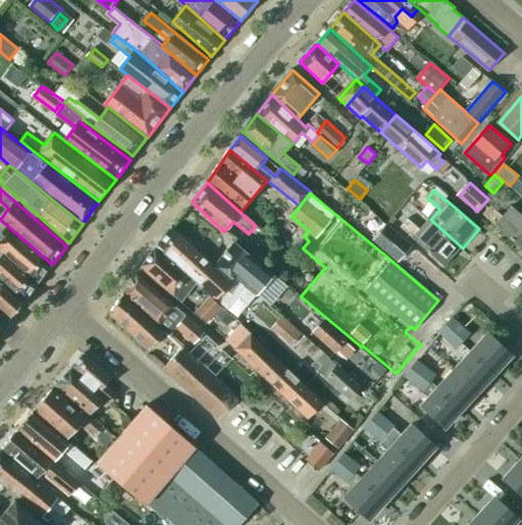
[(492,206),(485,214),(496,225),(521,247),(521,212),(513,205),(511,206),(513,208),(505,217),(492,206)]
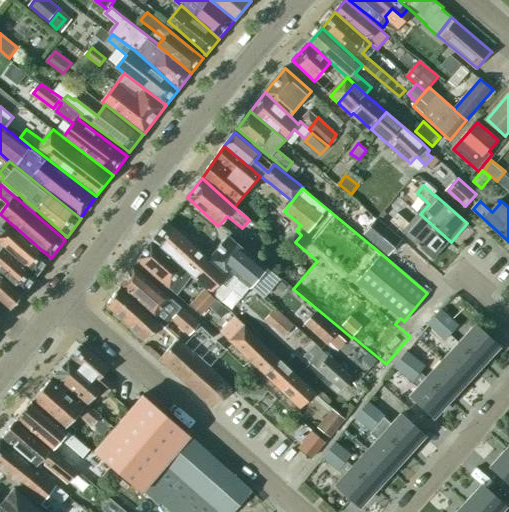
[(451,242),(420,214),(411,224),(399,213),(392,221),(403,231),(403,232),(435,260),(451,242)]
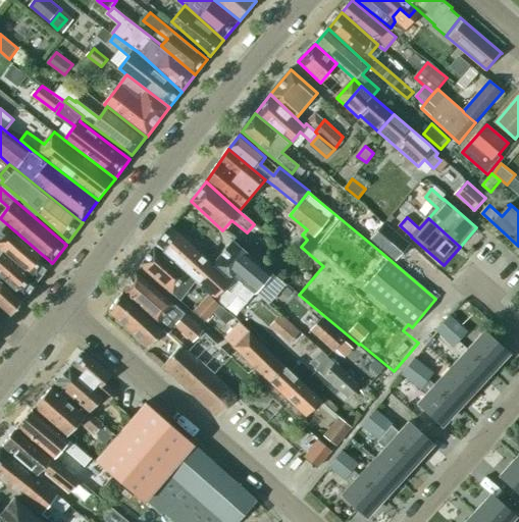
[(0,246),(39,279),(52,263),(0,218),(0,230),(2,232),(0,235),(0,246)]
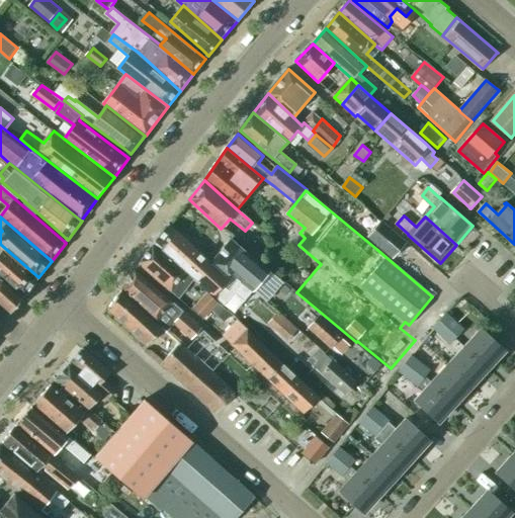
[(380,223),(368,237),(393,258),(407,242),(382,221),(380,223)]
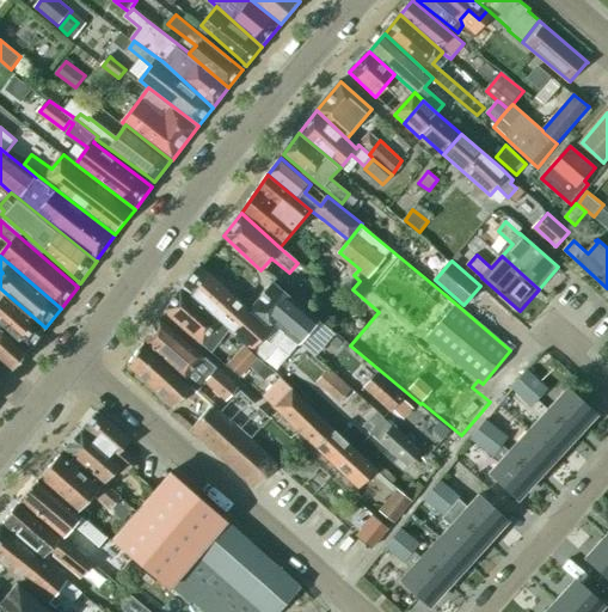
[(249,310),(201,264),(183,287),(221,323),(229,330),(246,346),(252,350),(270,330),(249,310)]
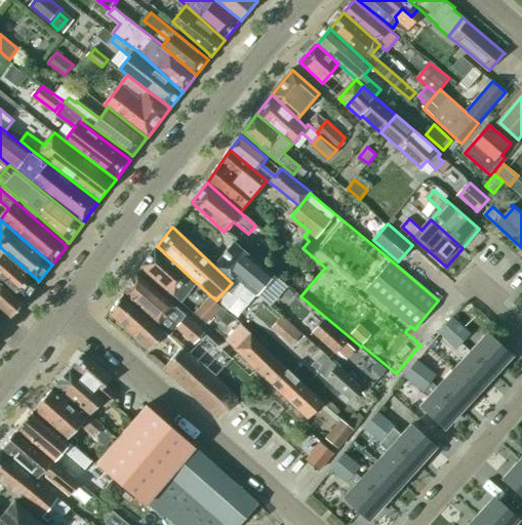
[(235,242),(213,266),(232,283),(236,278),(256,295),(274,274),(235,242)]
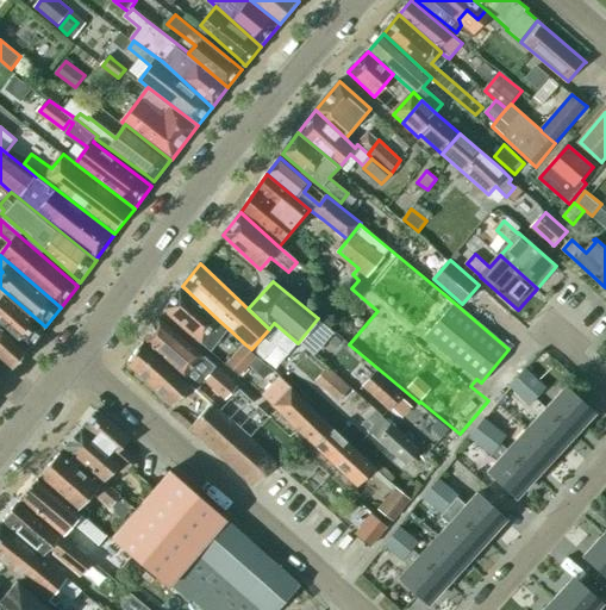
[(220,322),(182,286),(166,311),(202,343),(202,342),(212,350),(229,329),(220,322)]
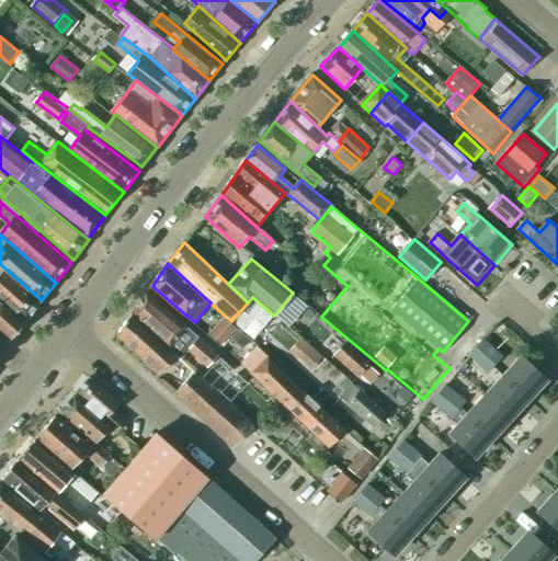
[(0,297),(27,321),(42,300),(0,264),(0,297)]
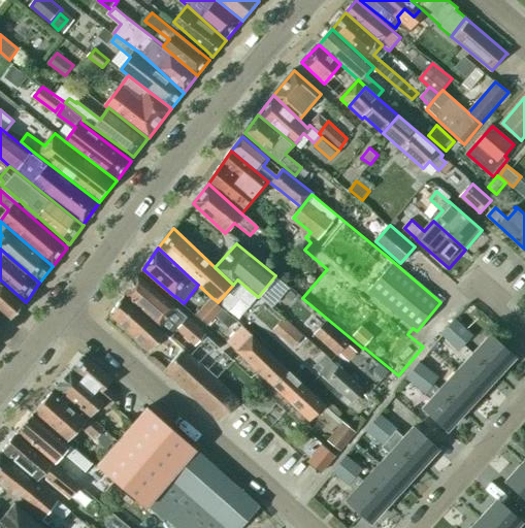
[(138,275),(125,295),(160,328),(160,327),(171,315),(181,324),(176,328),(195,345),(206,334),(177,310),(138,275)]
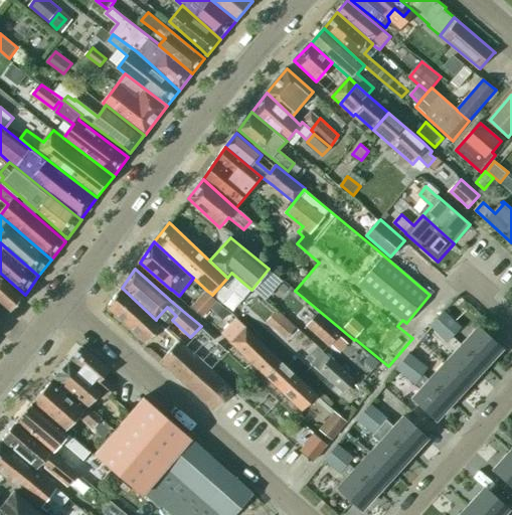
[(0,273),(0,303),(11,313),(25,295),(0,273)]
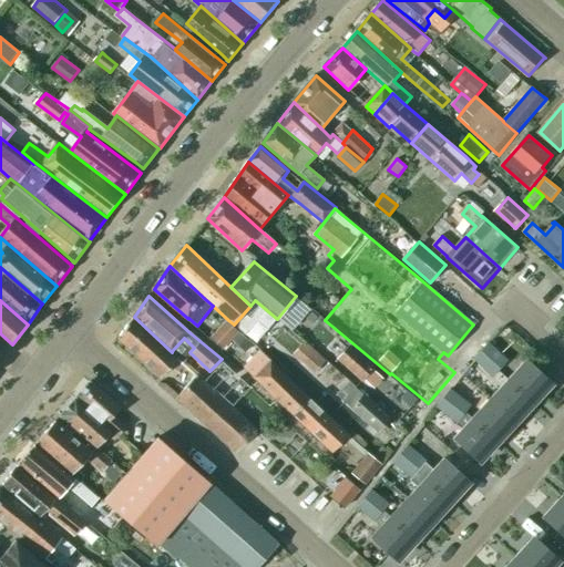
[(134,317),(120,338),(163,378),(178,358),(172,351),(172,352),(134,317)]
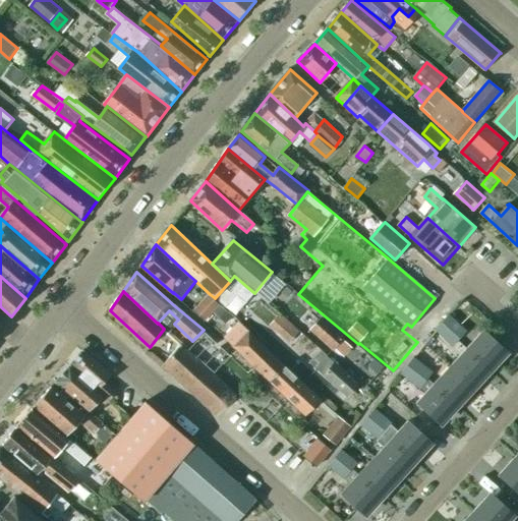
[(221,304),(215,298),(210,294),(194,309),(206,320),(214,311),(219,306),(220,304),(221,304)]
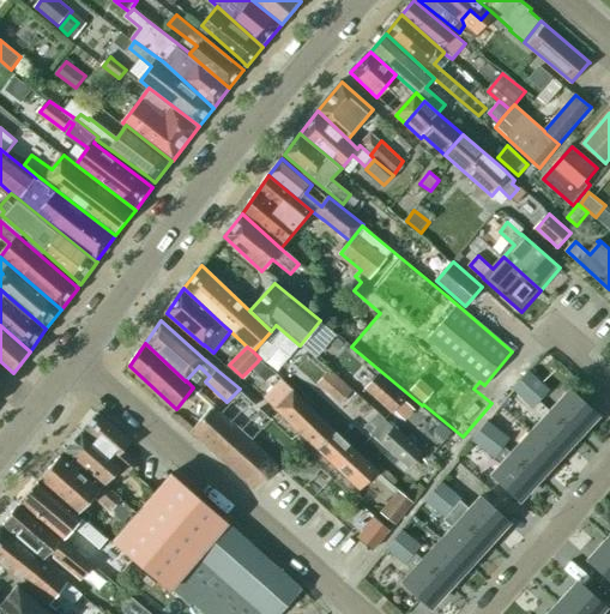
[(258,361),(252,367),(258,372),(259,373),(266,380),(273,373),(275,372),(272,369),(269,366),(260,359),(259,359),(258,361)]
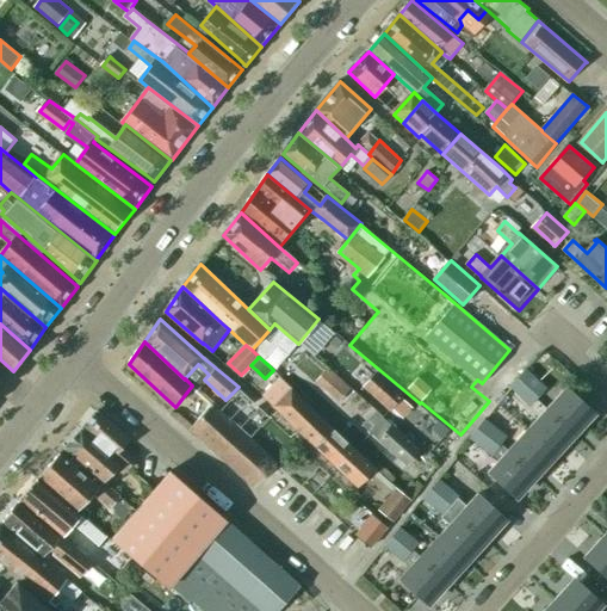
[(540,397),(549,388),(528,368),(520,377),(540,397)]
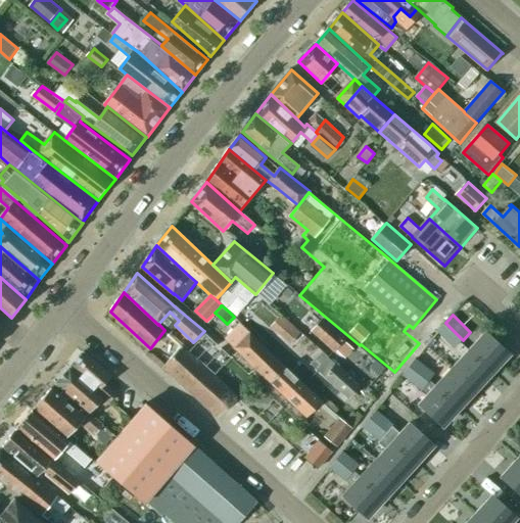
[(347,338),(325,318),(313,331),(335,351),(337,349),(345,341),(347,338)]
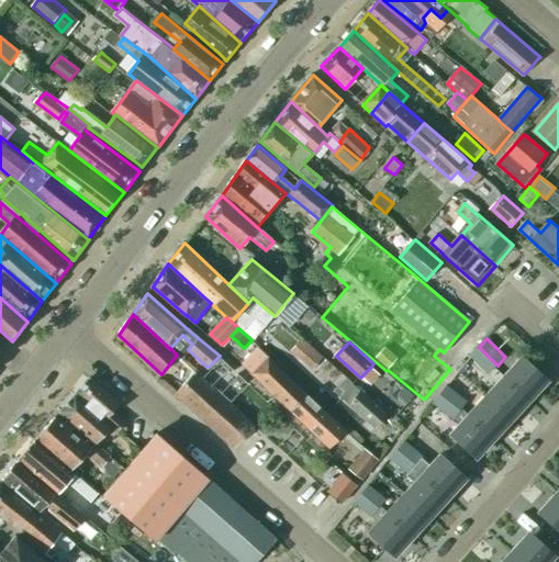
[(311,349),(301,358),(312,368),(323,356),(313,346),(311,349)]
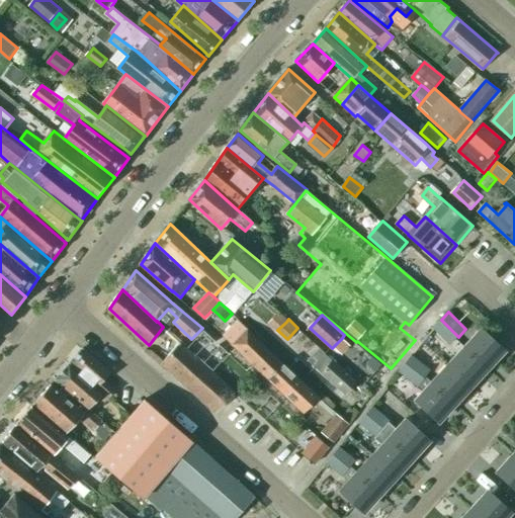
[(250,360),(265,345),(238,320),(224,335),(234,344),(234,345),(250,360)]
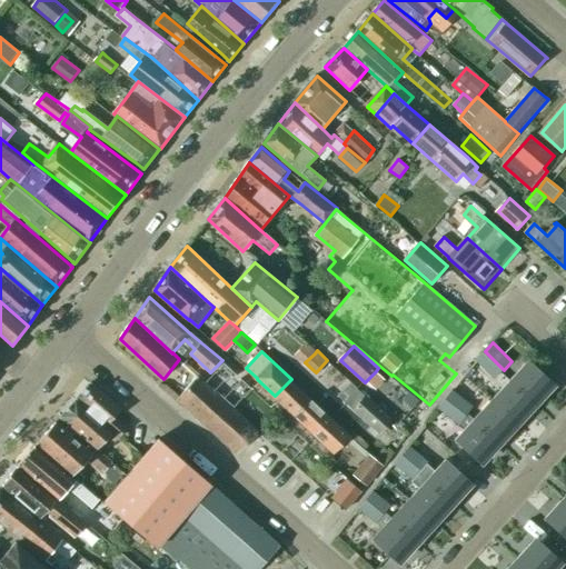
[(495,378),(504,370),(485,351),(476,360),(495,378)]
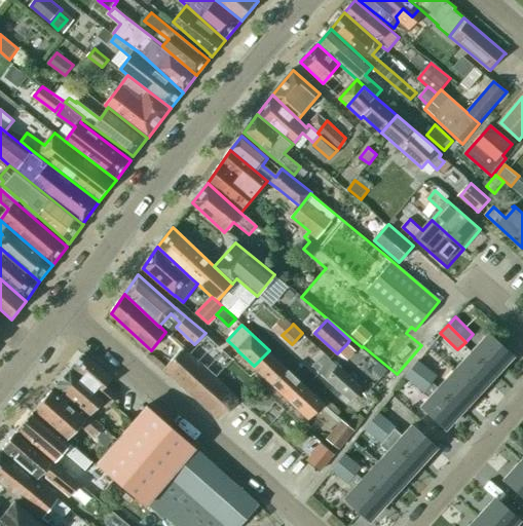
[(474,353),(496,374),(513,355),(490,335),(474,353)]
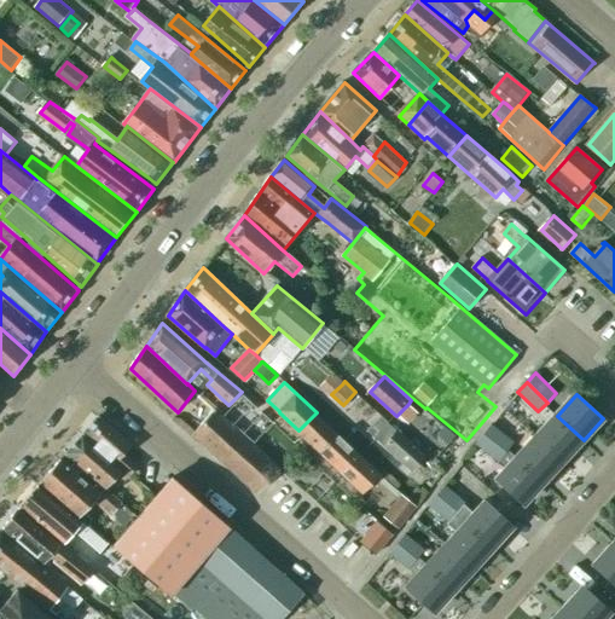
[(408,404),(399,414),(410,423),(418,412),(408,404)]
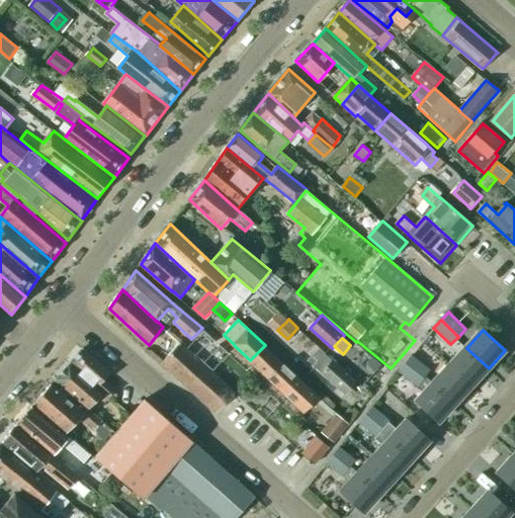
[(181,344),(163,363),(217,413),(235,393),(212,372),(198,360),(181,344)]
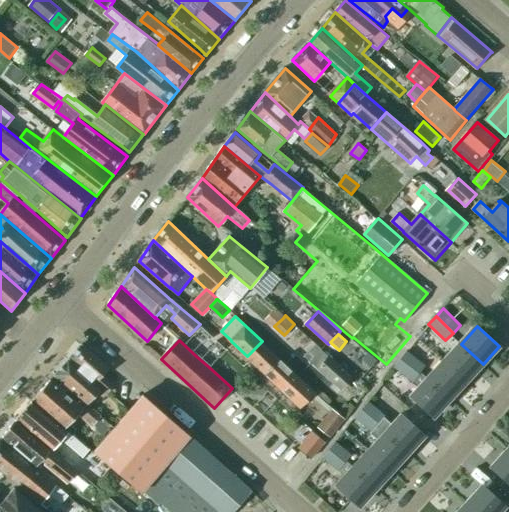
[(247,356),(266,374),(280,359),(262,341),(247,356)]
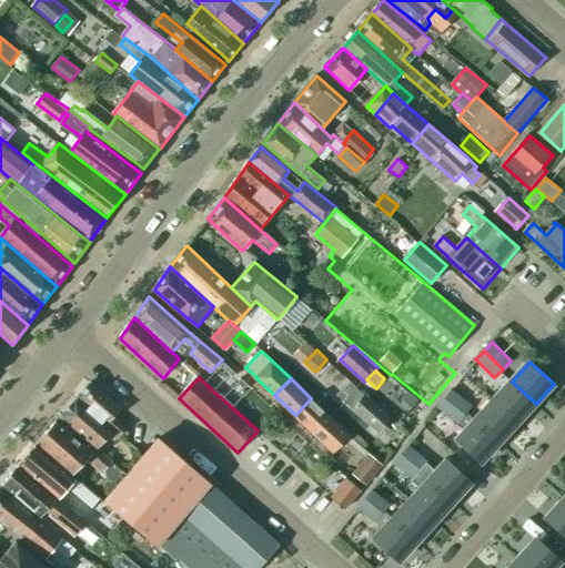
[(366,395),(350,381),(338,395),(354,408),(353,409),(381,434),(394,418),(367,394),(366,395)]
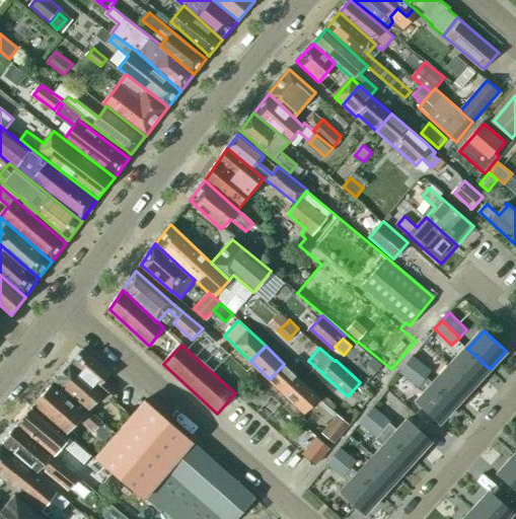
[(450,366),(472,387),(490,369),(467,349),(450,366)]
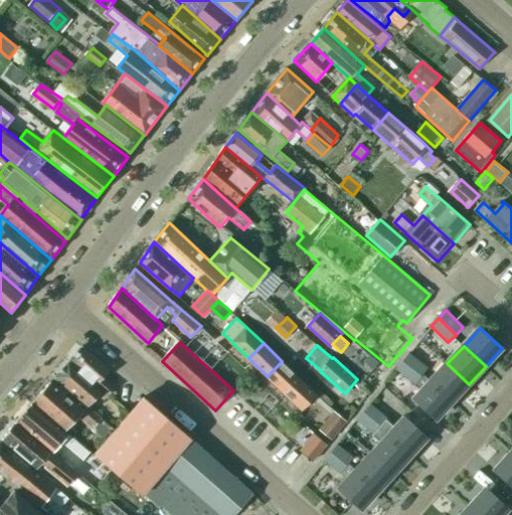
[(81,400),(90,406),(102,391),(108,396),(115,388),(105,379),(112,371),(82,347),(70,361),(56,377),(59,380),(81,400)]
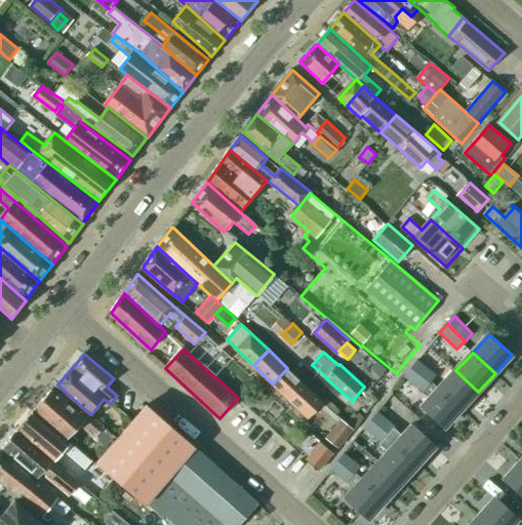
[(222,371),(208,358),(201,365),(215,377),(222,371)]
